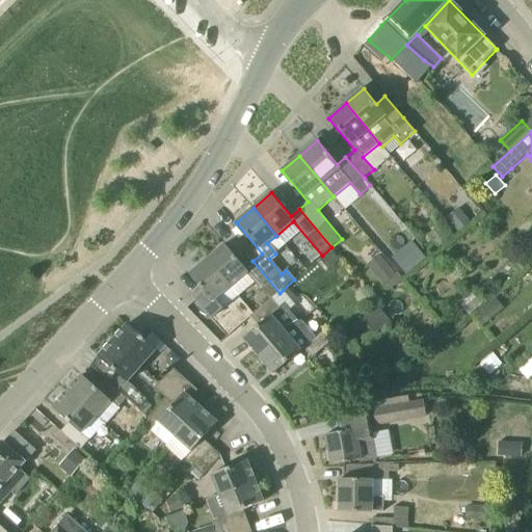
[(462,212),(450,223),(458,233),(471,222),(462,212)]
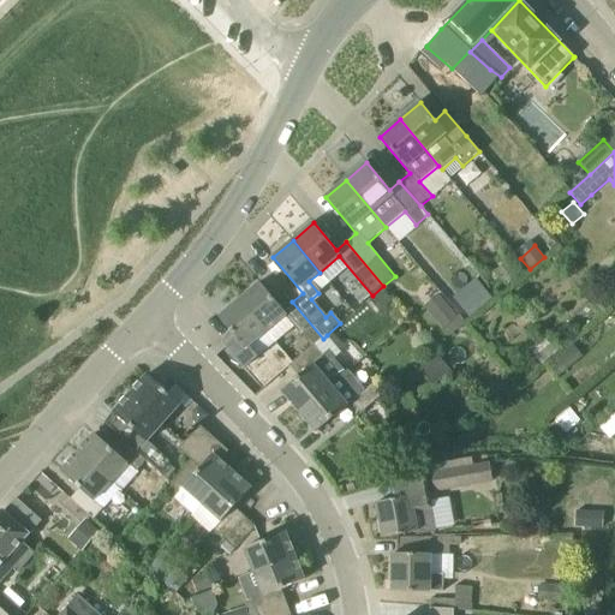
[(508,262),(495,273),(506,287),(519,278),(508,262)]
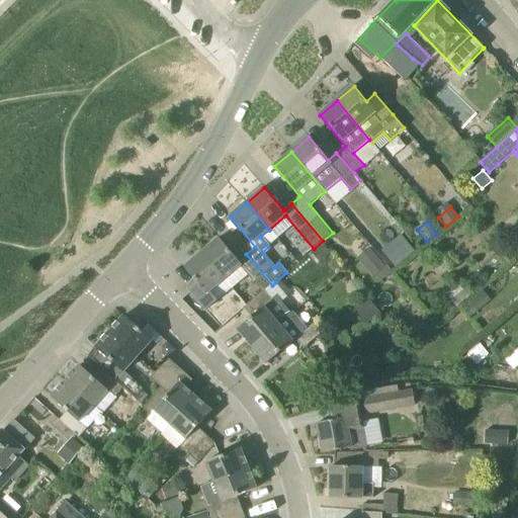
[(401,235),(380,251),(395,268),(415,252),(401,235)]
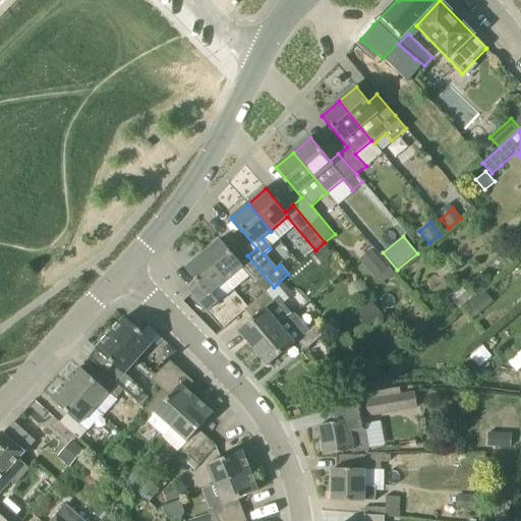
[(241,269),(255,285),(264,295),(274,287),(247,255),(239,263),(220,240),(203,254),(226,282),(241,269)]
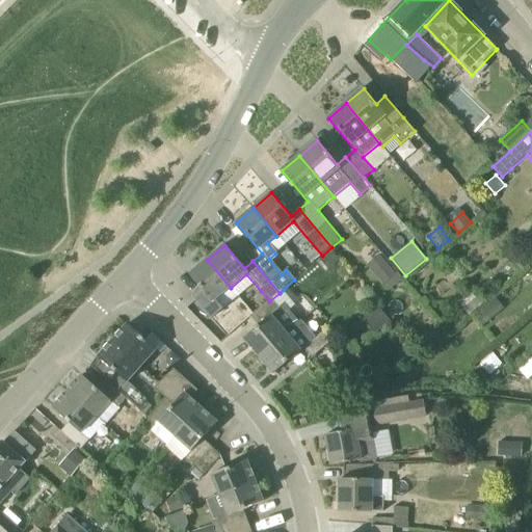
[(329,250),(320,259),(330,270),(340,262),(329,250)]
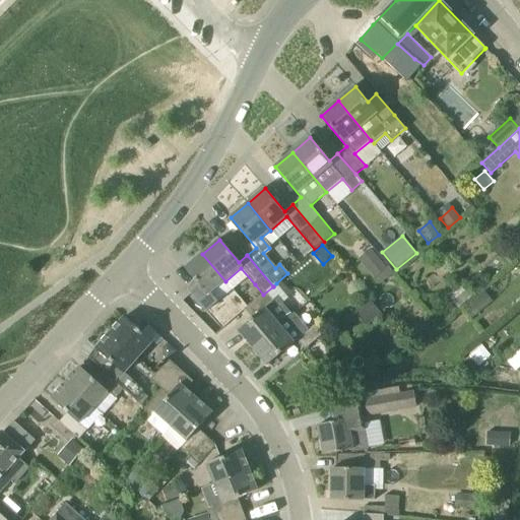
[(372,249),(359,260),(374,279),(376,277),(388,267),(372,249)]
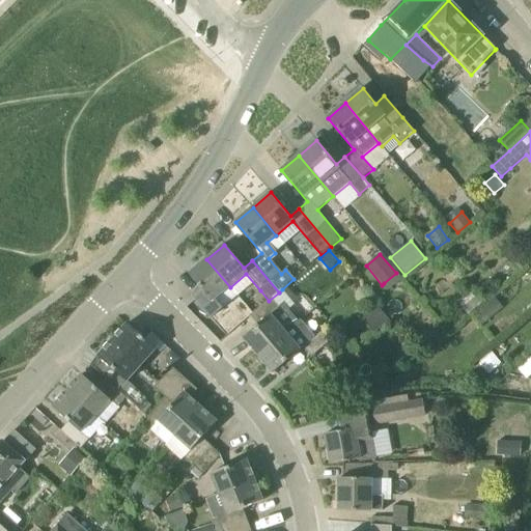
[(230,287),(206,259),(189,274),(202,289),(193,297),(212,318),(223,308),(216,300),(230,287)]
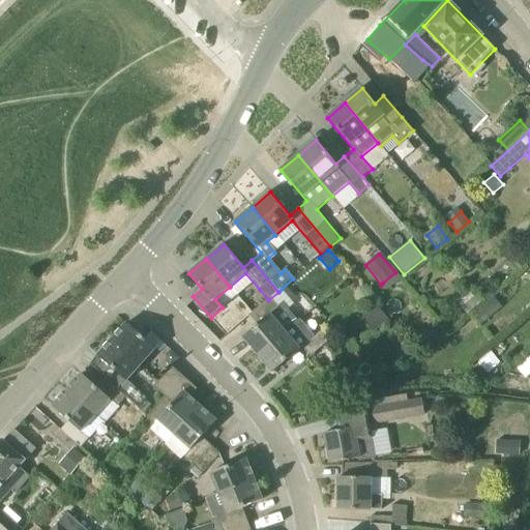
[(278,292),(268,300),(249,316),(258,325),(243,337),(258,355),(298,321),(288,311),(294,304),(282,289),(278,292)]
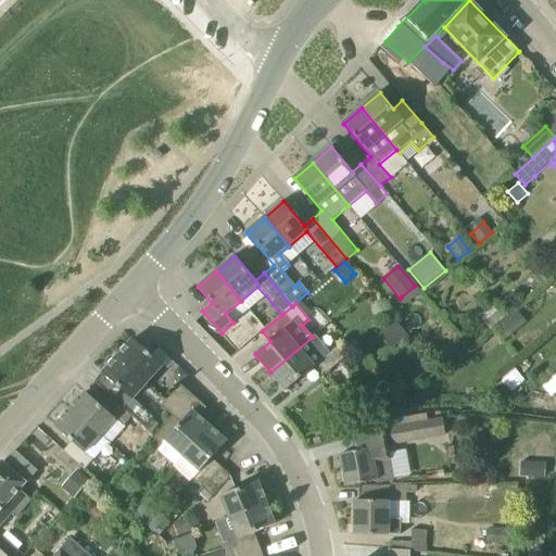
[(510,317),(495,330),(505,342),(520,329),(510,317)]
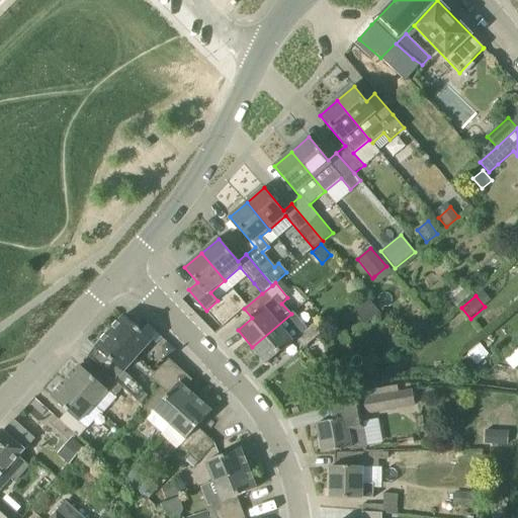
[(291,314),(252,347),(267,365),(296,340),(305,349),(326,331),(318,321),(309,329),(293,313),(291,315),(291,314)]
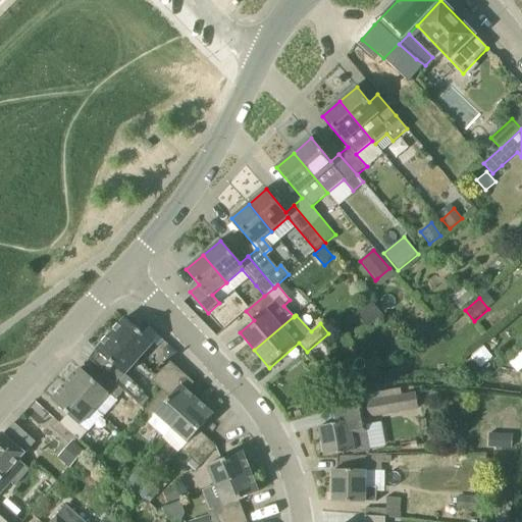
[(111,334),(139,360),(154,344),(125,318),(111,334)]
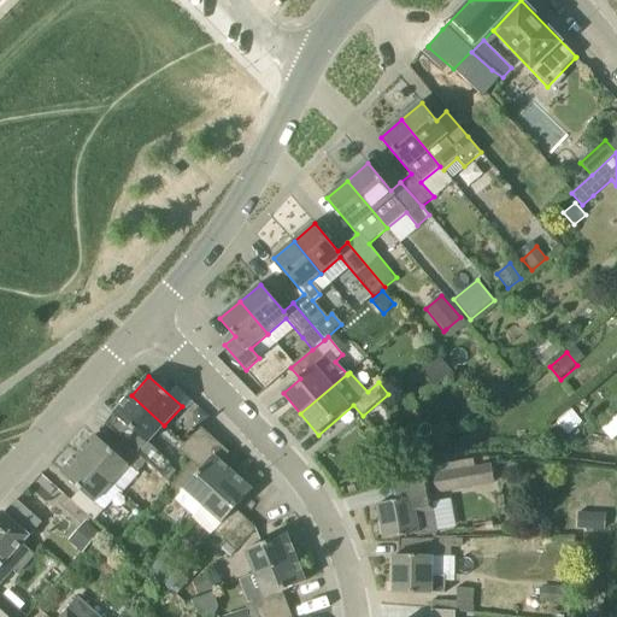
[(147,445),(164,425),(131,395),(115,415),(133,432),(123,442),(147,463),(162,477),(171,465),(147,445)]
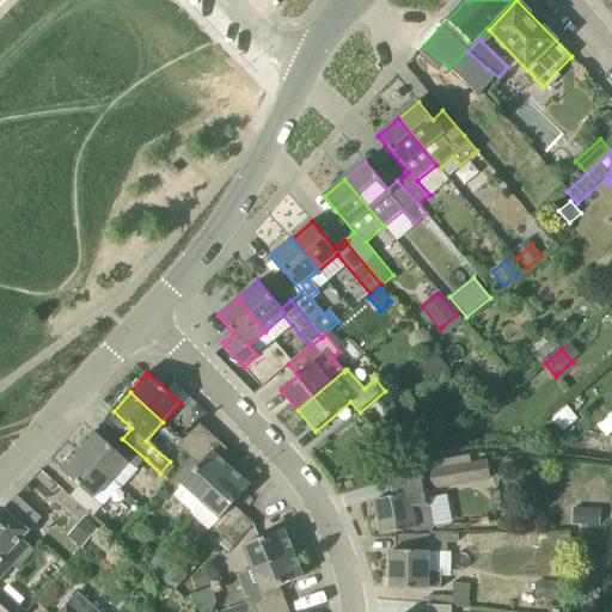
[(550,416),(563,432),(577,420),(564,404),(550,416)]
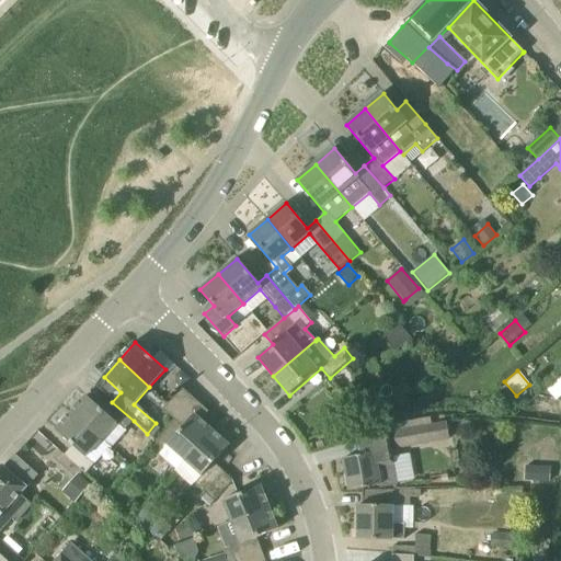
[(193,398),(183,389),(163,410),(173,419),(193,398)]
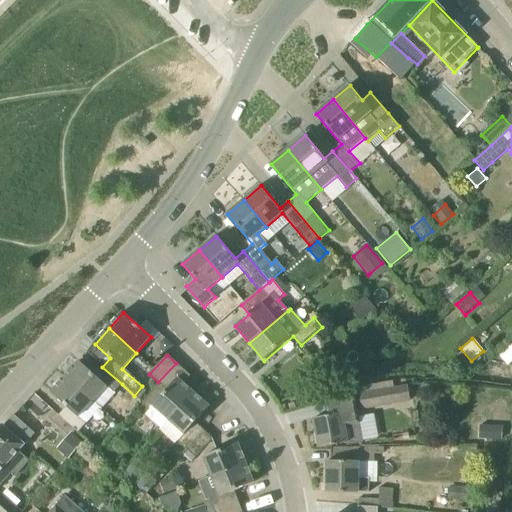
[(79,362),(65,377),(92,402),(99,409),(100,409),(101,410),(115,395),(113,393),(122,384),(102,367),(95,376),(79,362)]
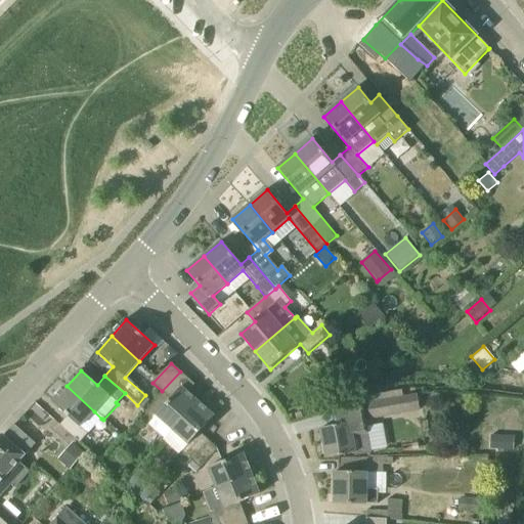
[(171,399),(157,417),(172,431),(198,402),(187,393),(195,385),(180,372),(162,391),(171,399)]
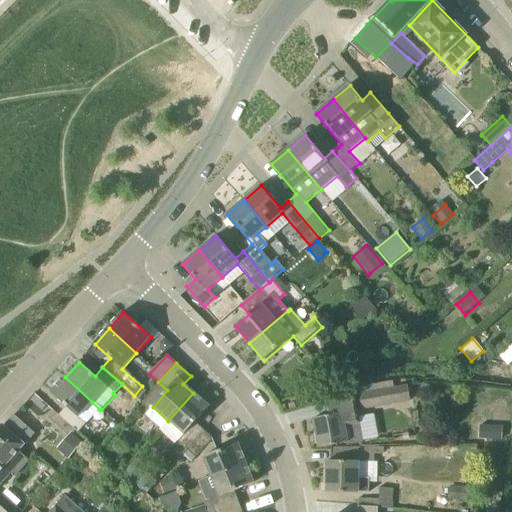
[(92,402),(65,377),(51,393),(66,407),(58,416),(78,434),(86,425),(78,418),(92,402)]
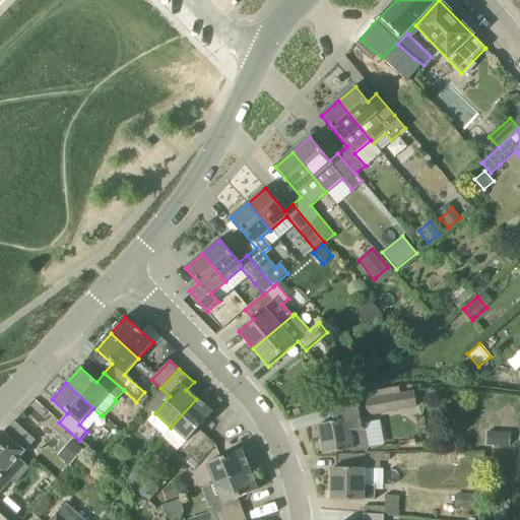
[(365,400),(368,416),(417,408),(414,392),(365,400)]
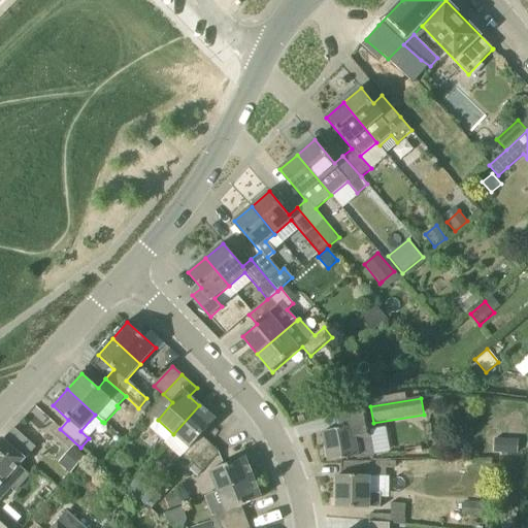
[(192,464),(210,443),(201,436),(216,420),(199,405),(173,434),(190,449),(183,456),(192,464)]
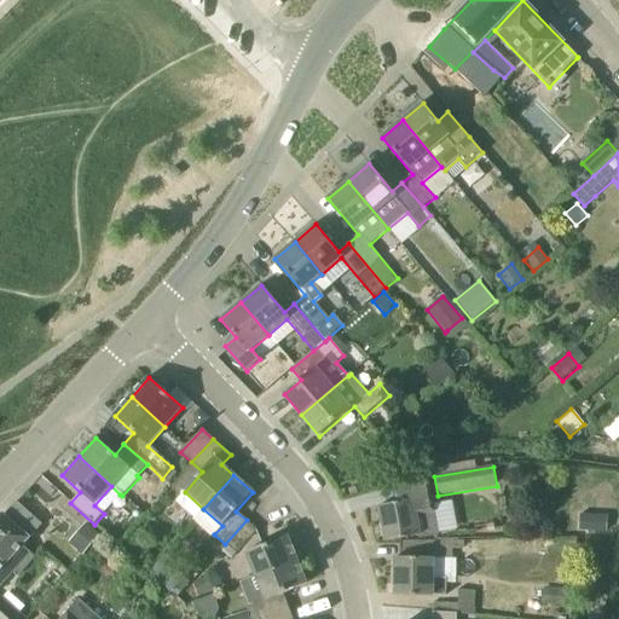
[(435,513),(432,497),(428,478),(394,486),(398,503),(380,507),(383,525),(380,525),(382,538),(386,538),(386,543),(401,539),(401,543),(434,542),(433,541),(428,514),(435,513)]
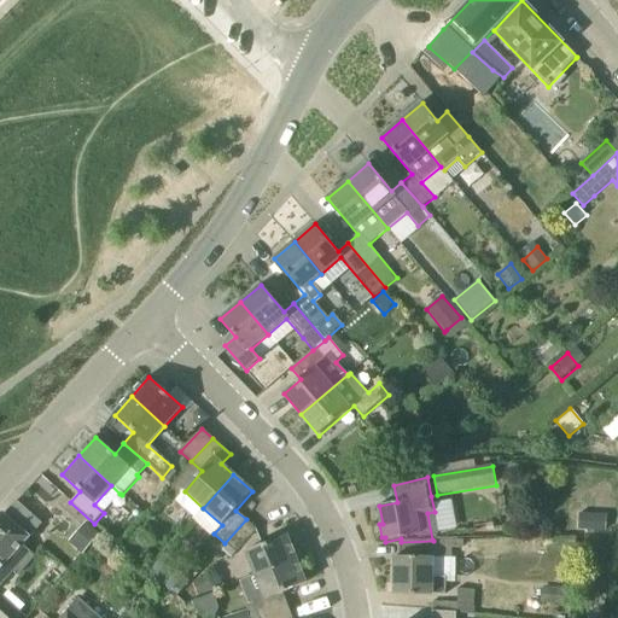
[(42,525),(17,502),(5,516),(4,514),(4,516),(3,516),(0,518),(0,557),(6,563),(23,544),(24,546),(42,525)]
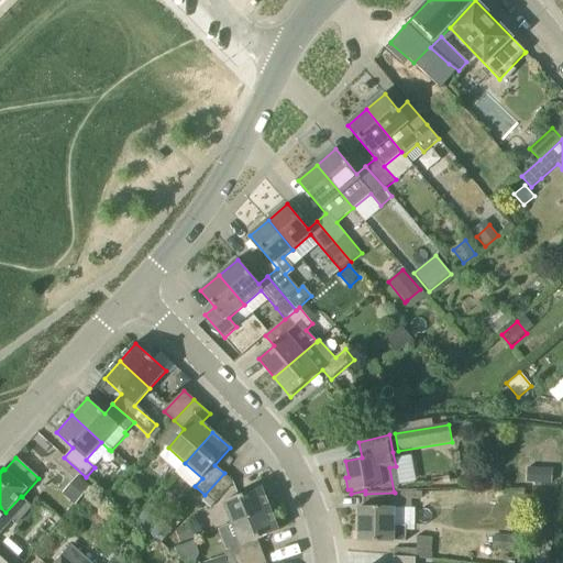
[(216,504),(233,484),(234,483),(224,473),(205,495),(216,504)]
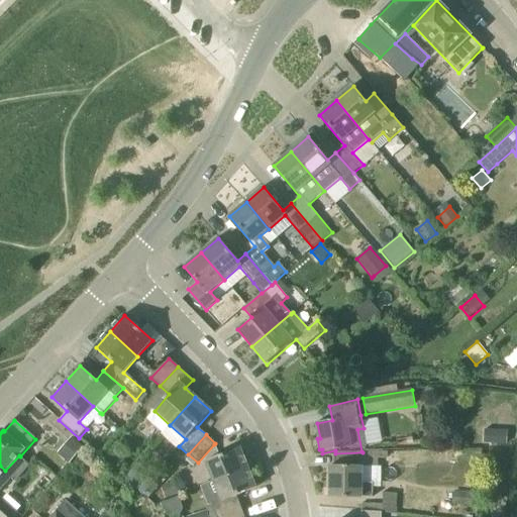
[(72,437),(64,447),(75,456),(84,446),(72,437)]
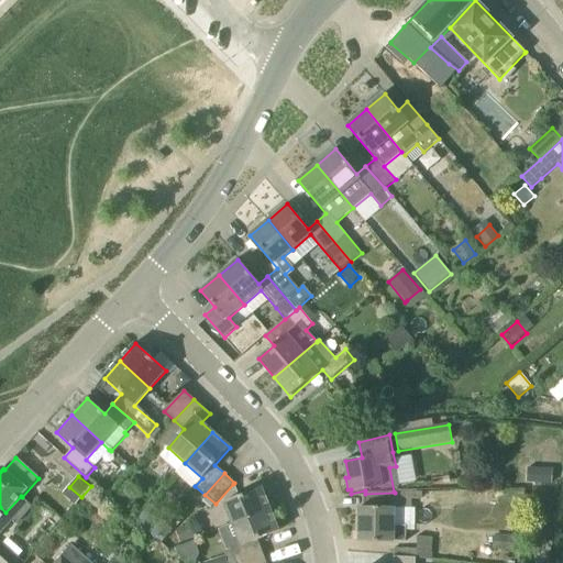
[(232,525),(271,509),(262,488),(224,503),(232,525)]
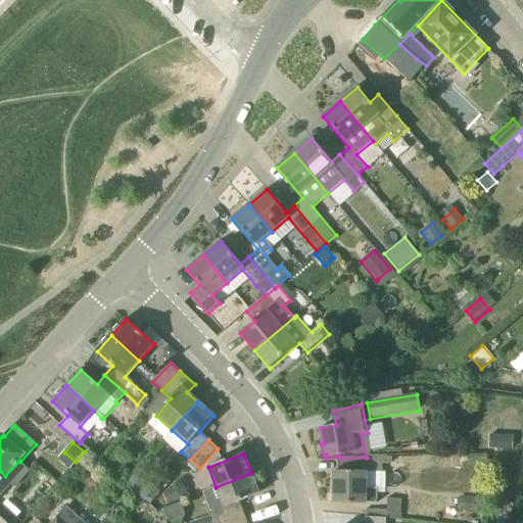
[(366,504),(377,504),(378,472),(383,472),(383,457),(366,457),(367,458),(339,459),(339,472),(335,472),(334,504),(366,504)]
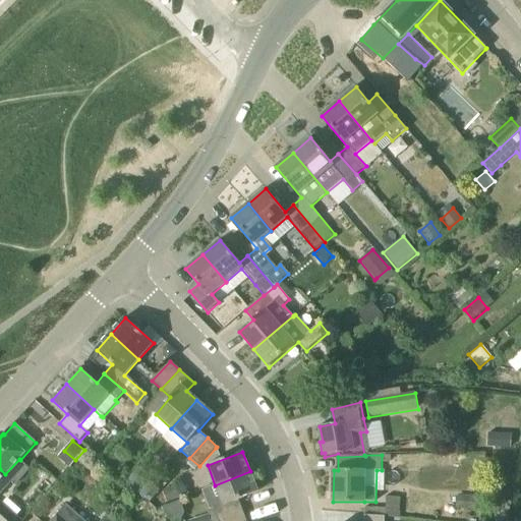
[(20,460),(19,459),(5,474),(0,469),(0,494),(12,481),(15,484),(30,469),(20,460)]
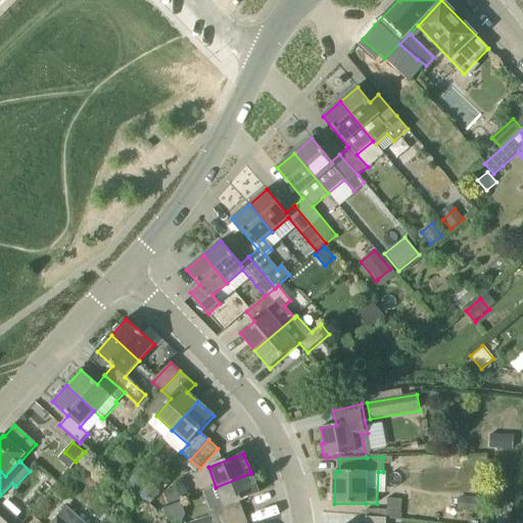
[(147,498),(157,487),(141,471),(130,482),(147,498)]
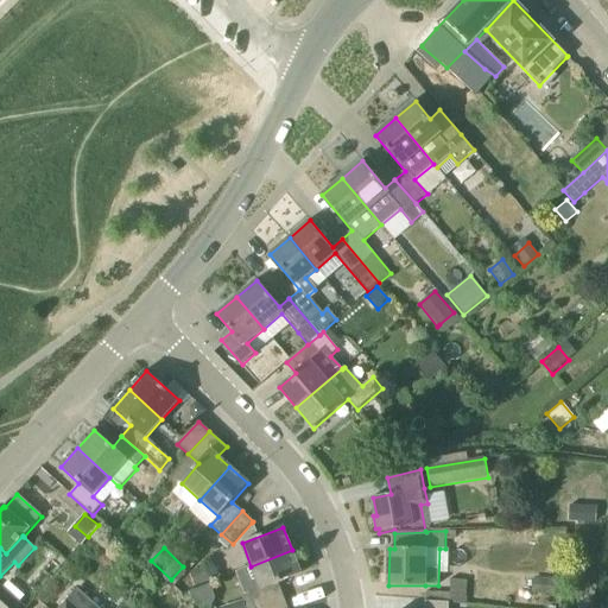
[(254,607),(283,596),(278,583),(302,574),(292,550),(251,567),(260,590),(249,594),(254,607)]
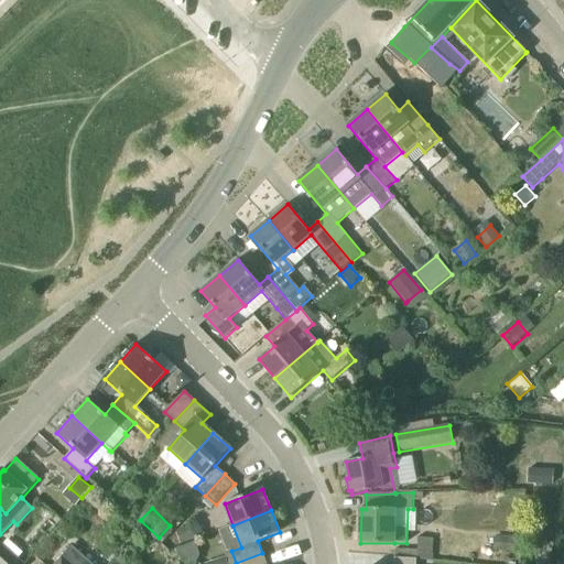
[(192,525),(176,531),(181,543),(196,538),(192,525)]
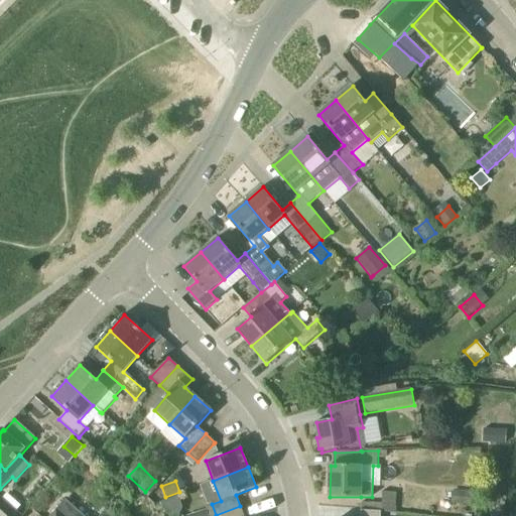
[(361,503),(361,511),(381,512),(396,512),(397,493),(382,493),(382,504),(361,503)]
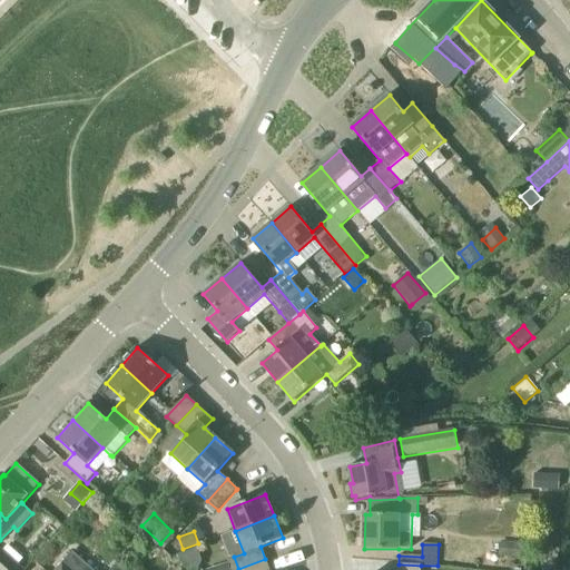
[(21,569),(1,551),(0,552),(0,569),(21,569)]
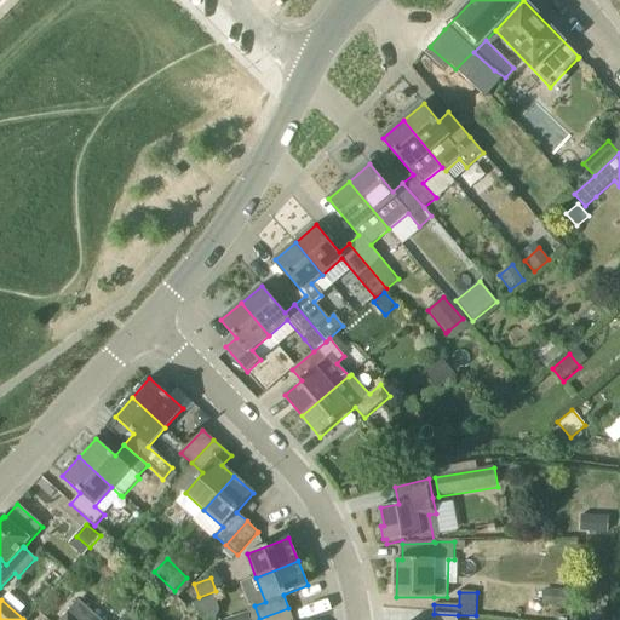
[(99,619),(79,601),(61,619),(99,619)]
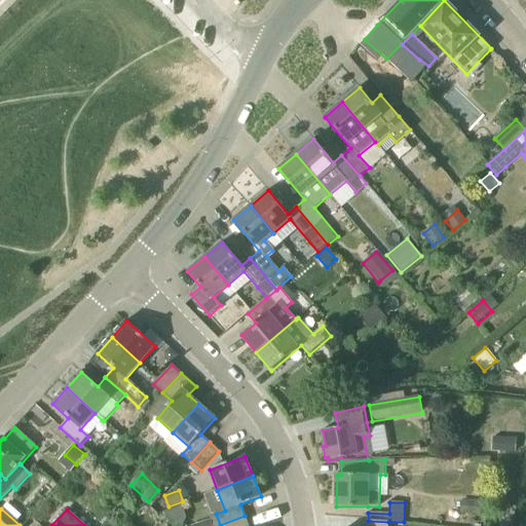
[(249,525),(245,516),(220,525),(249,525)]
